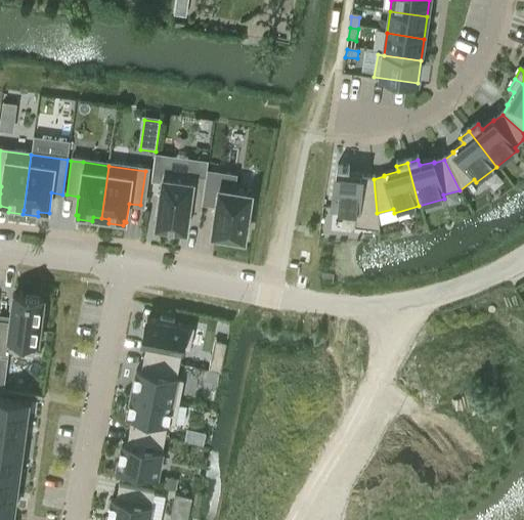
[(377,213),(374,179),(362,178),(362,177),(348,176),(349,170),(337,168),(332,213),(355,215),(354,228),(378,231),(377,213)]
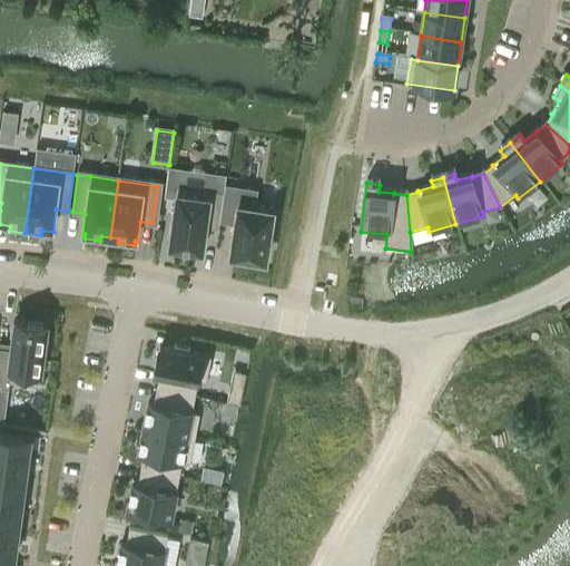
[(274,230),(272,230),(274,214),(256,211),(259,194),(226,188),(220,224),(236,226),(232,255),(235,255),(234,260),(252,262),(252,257),(267,260),(269,247),(272,247),(274,230)]
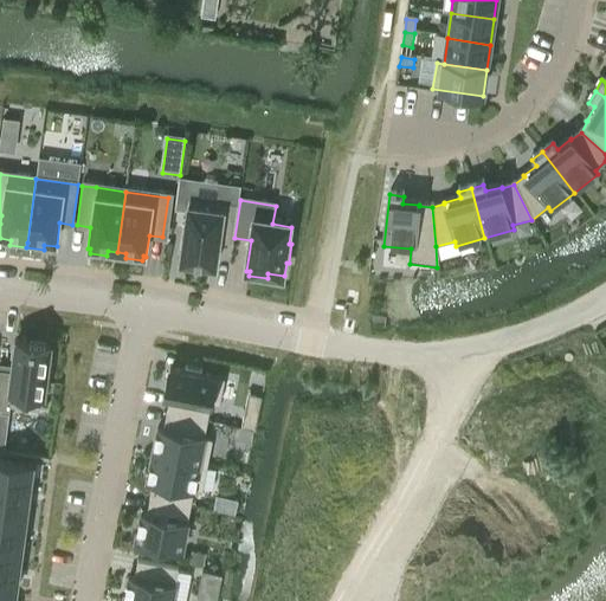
[(188,204),(180,264),(194,266),(193,270),(211,272),(212,269),(216,269),(220,236),(233,238),(238,209),(188,204)]
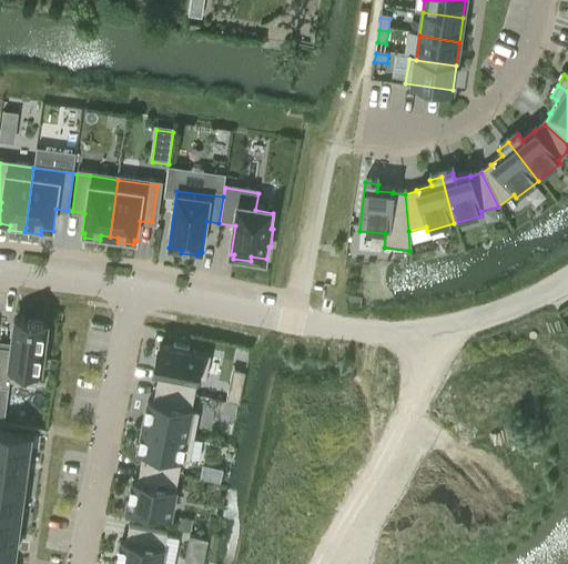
[(0,350),(0,389),(8,391),(9,380),(39,384),(42,361),(46,361),(49,341),(44,341),(47,325),(16,322),(11,352),(0,350)]
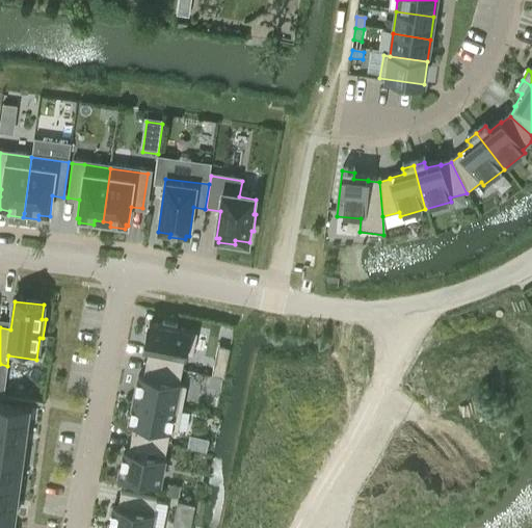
[(149,326),(144,350),(150,351),(147,366),(182,372),(185,359),(192,360),(196,336),(149,326)]
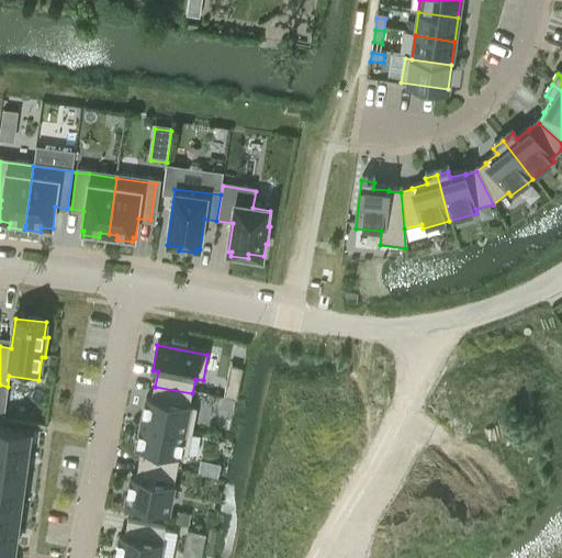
[(236,402),(238,388),(226,386),(223,400),(236,402)]
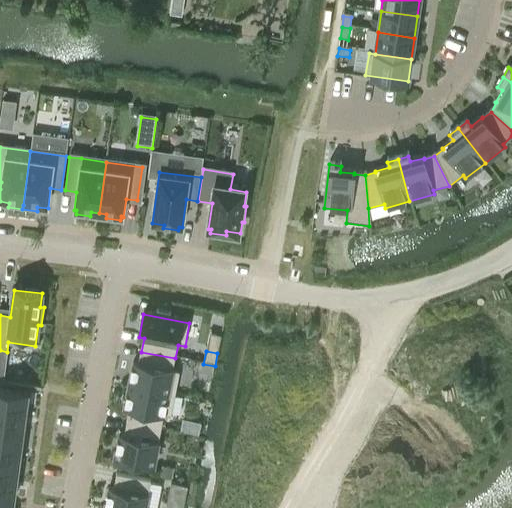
[(133,364),(129,387),(175,396),(179,374),(172,373),(175,358),(141,352),(139,365),(133,364)]
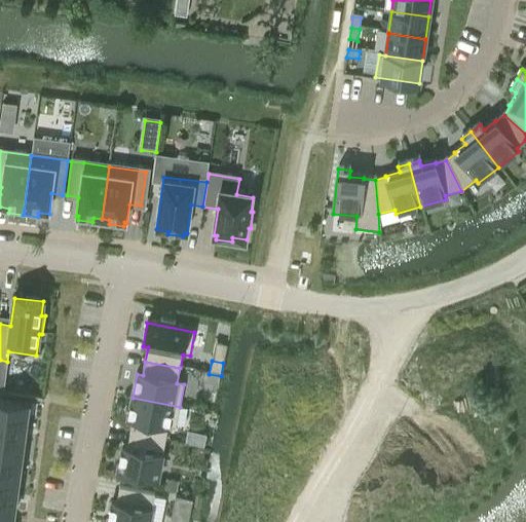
[(221,376),(209,374),(207,386),(219,388),(221,376)]
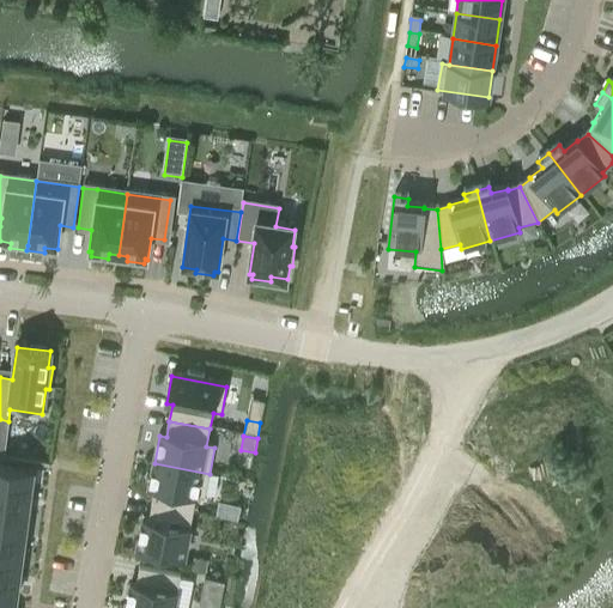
[(155,463),(149,490),(156,492),(152,508),(193,516),(196,498),(205,500),(210,474),(155,463)]
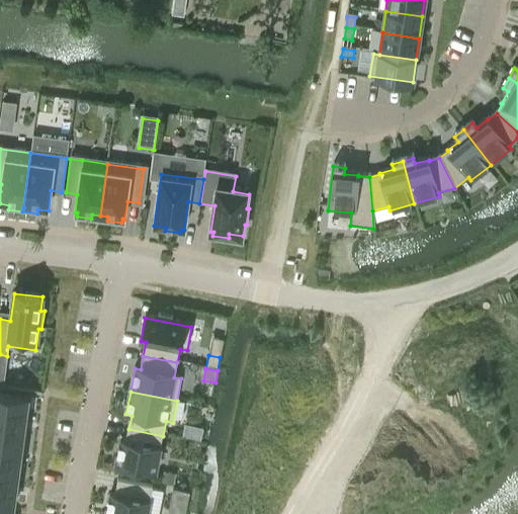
[(0,418),(25,422),(28,400),(0,396),(0,418)]
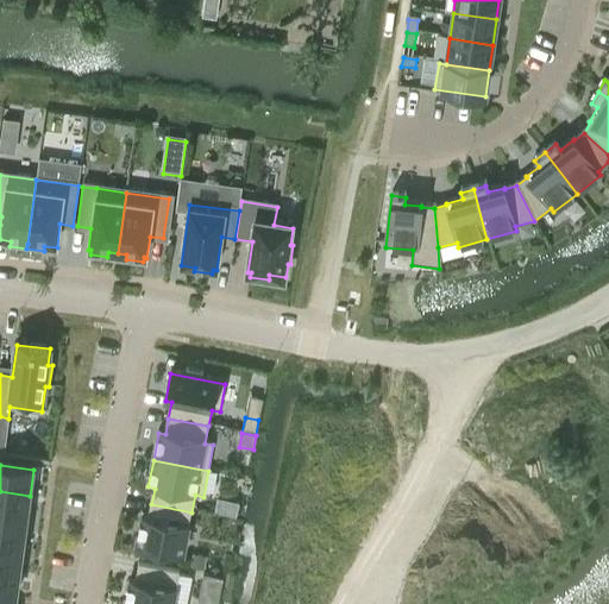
[(0,491),(0,517),(26,522),(30,496),(0,491)]
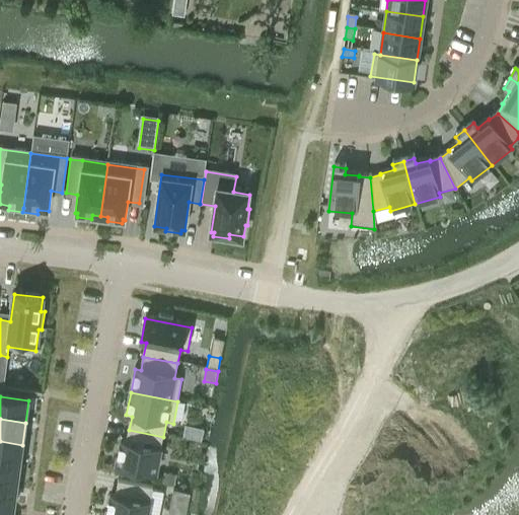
[(121,444),(116,466),(156,474),(163,437),(129,430),(126,445),(121,444)]
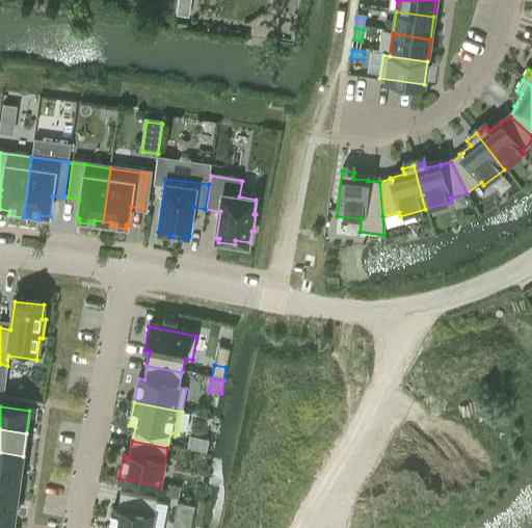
[(23,456),(0,452),(0,476),(20,479),(23,456)]
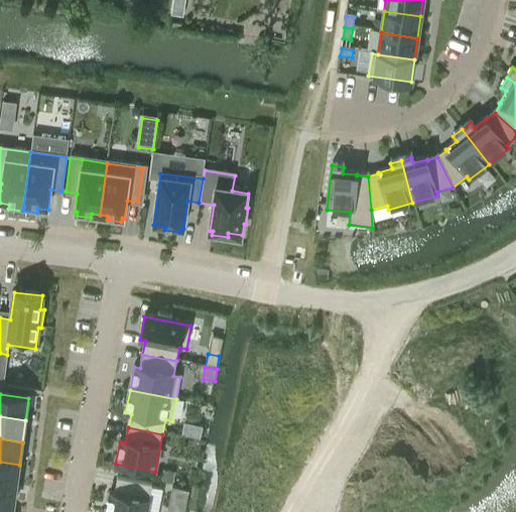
[(0,462),(0,484),(16,487),(19,465),(0,462)]
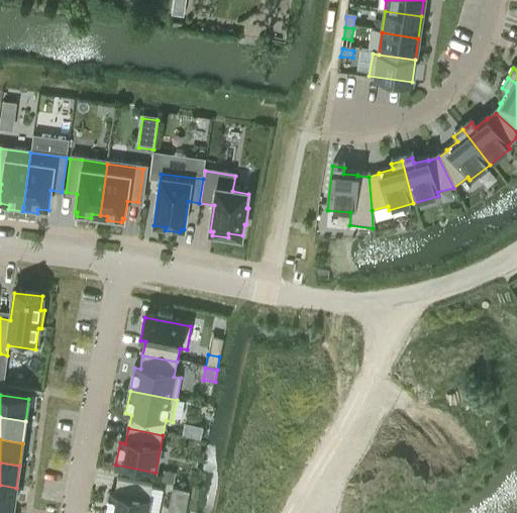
[(109,495),(105,512),(146,512),(151,488),(117,482),(114,496),(109,495)]
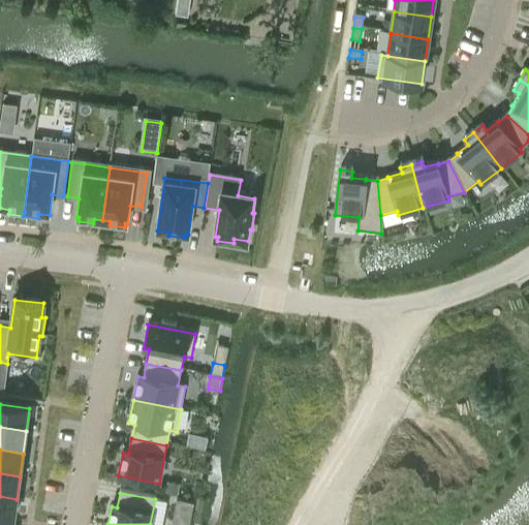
[(17,499),(0,496),(0,519),(13,521),(17,499)]
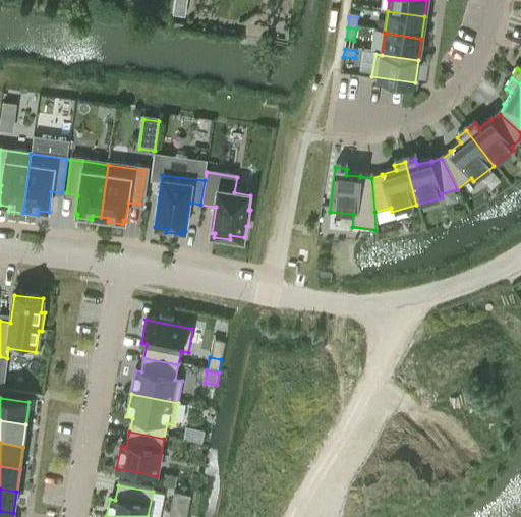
[(177,492),(173,516),(190,516),(194,495),(177,492)]
